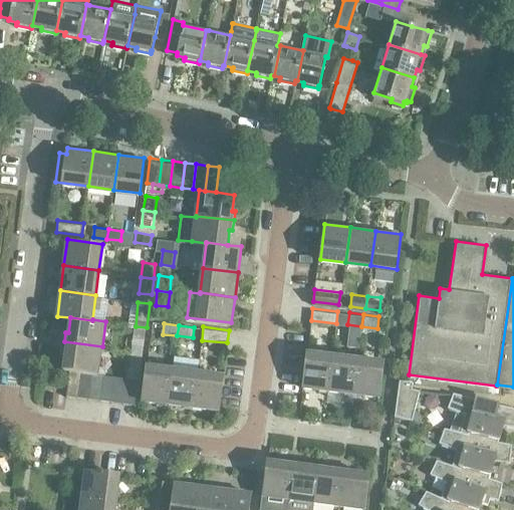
[(134,337),(132,353),(144,354),(146,339),(134,337)]
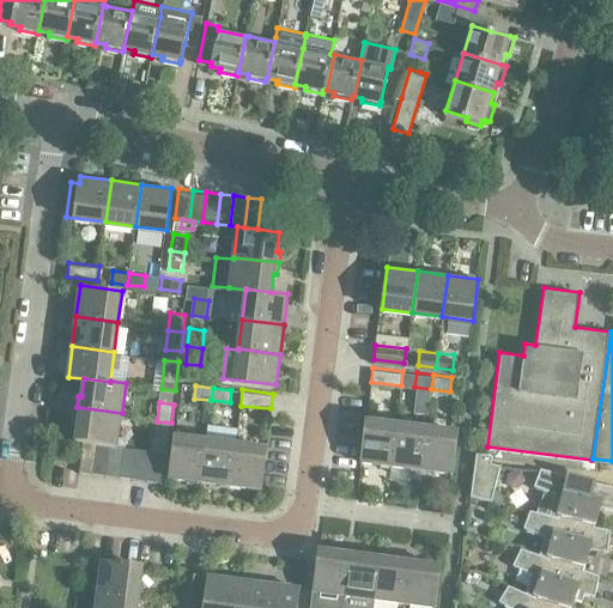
[(428,413),(430,403),(414,402),(413,411),(428,413)]
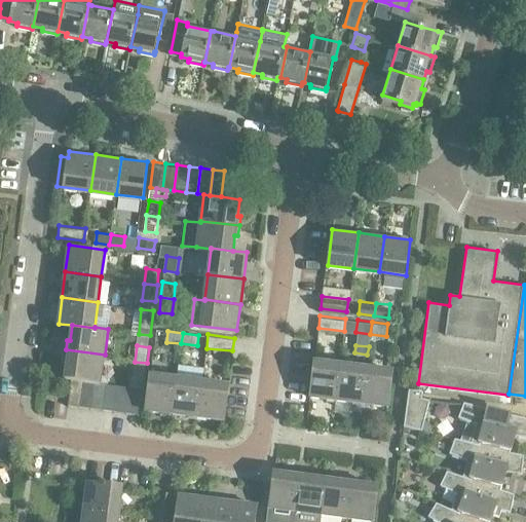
[(102,381),(105,355),(66,349),(65,360),(68,360),(66,376),(72,377),(84,379),(97,380),(102,381)]
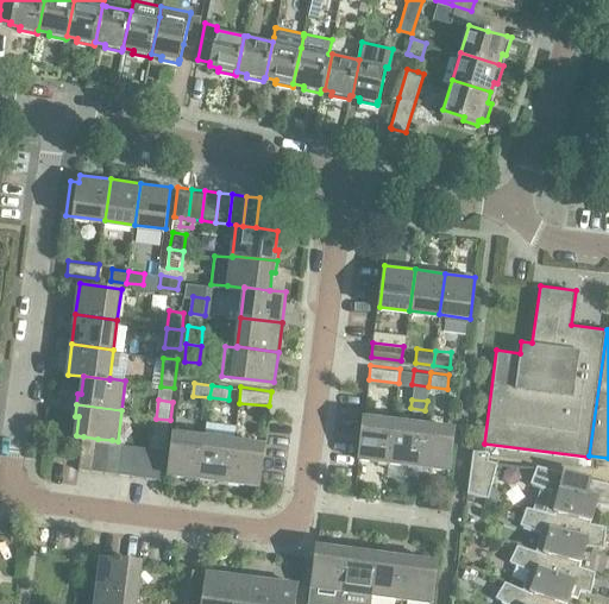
[(358,457),(389,460),(394,419),(364,415),(358,457)]
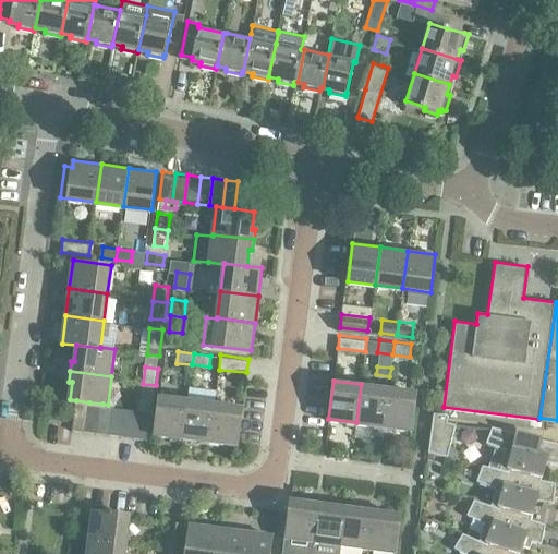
[(156,385),(143,384),(142,398),(154,400),(156,385)]
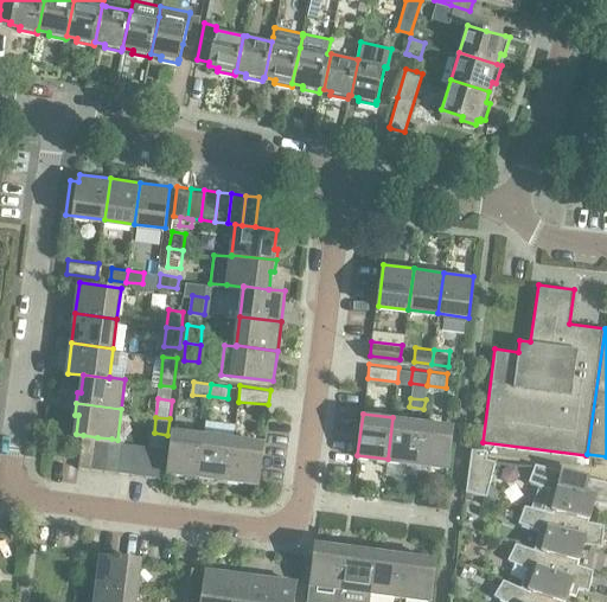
[(422,421),(393,417),(388,459),(417,462),(422,421)]
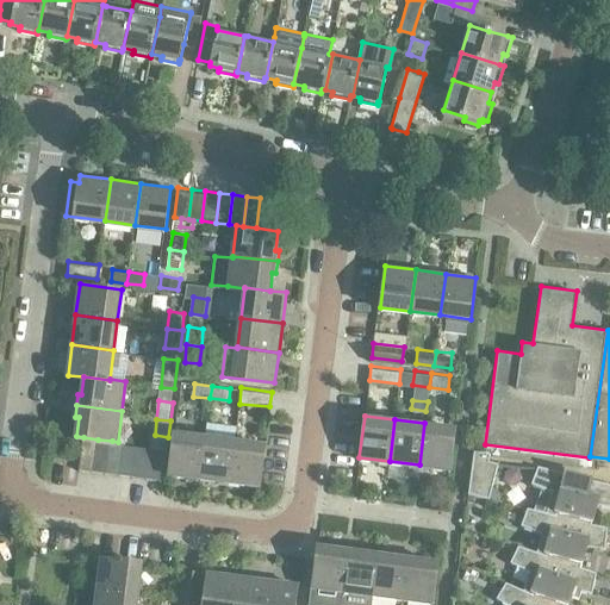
[(455,428),(424,423),(419,465),(450,469),(455,428)]
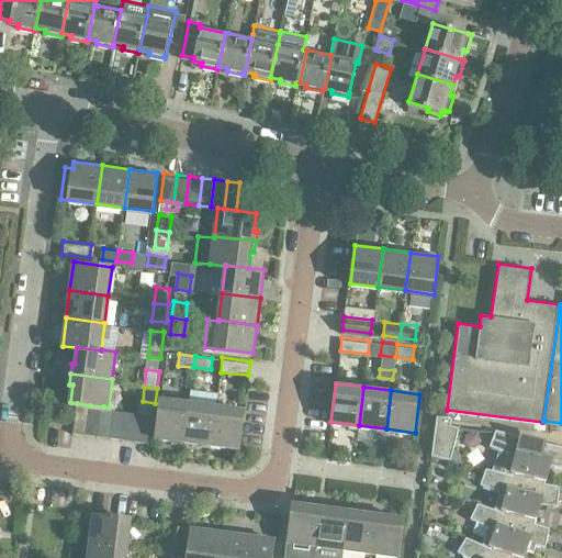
[(157,436),(184,439),(190,402),(161,398),(157,436)]
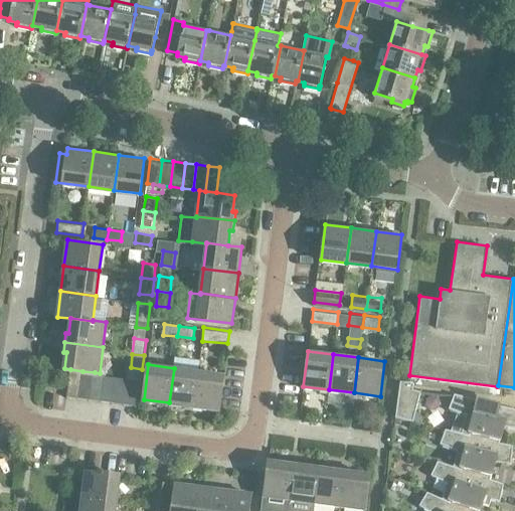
[(199,371),(174,368),(169,402),(194,406),(199,371)]
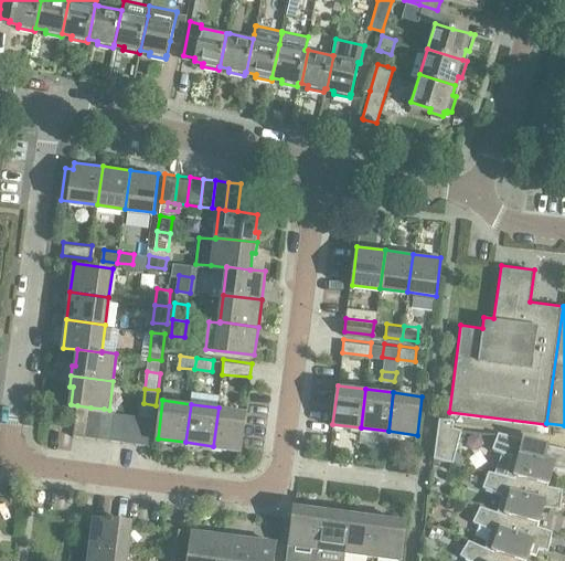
[(74,433),(87,435),(91,408),(77,405),(74,433)]
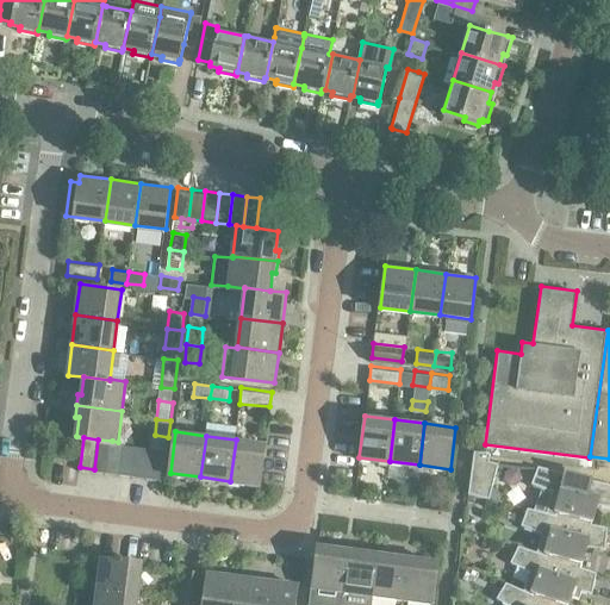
[(94,469),(107,471),(112,441),(98,440),(94,469)]
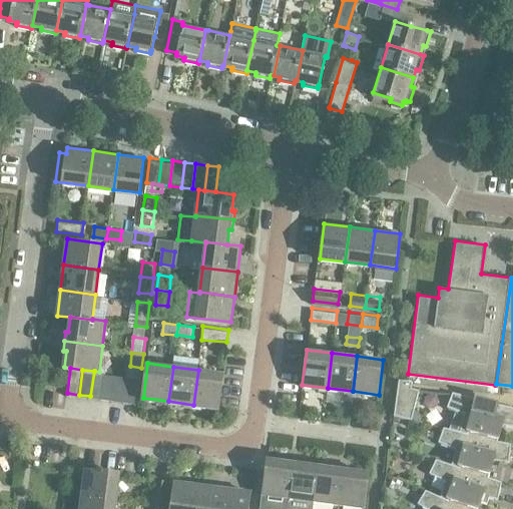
[(223,373),(198,370),(193,405),(219,408),(223,373)]
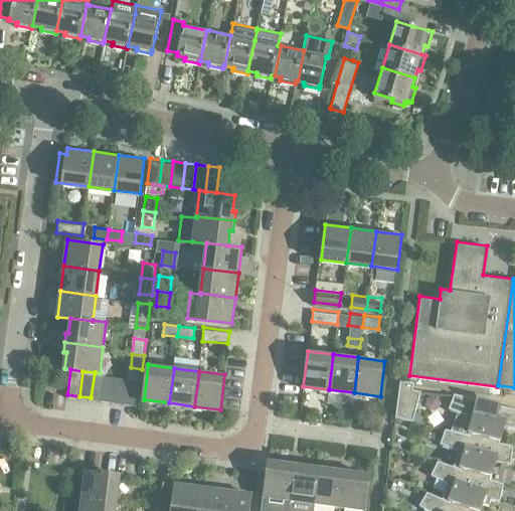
[(91,397),(103,399),(106,374),(100,373),(95,372),(91,397)]
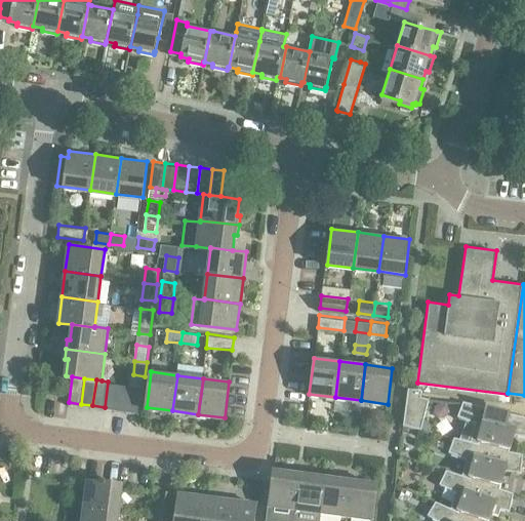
[(105,407),(116,408),(119,383),(108,382),(105,407)]
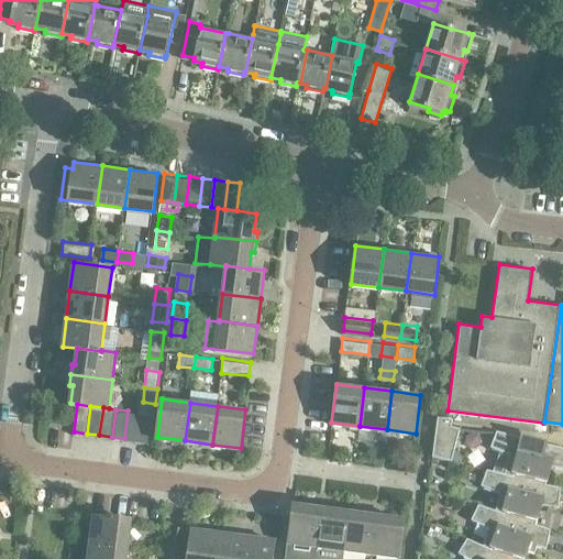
[(124,438),(138,440),(141,413),(128,410),(124,438)]
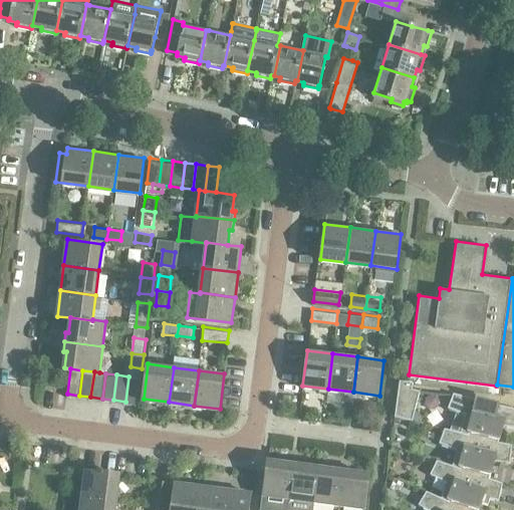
[(141,377),(129,376),(125,402),(137,403),(141,377)]
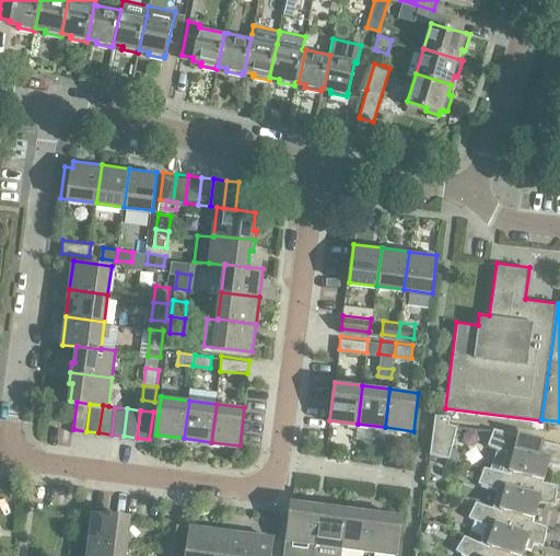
[(430,451),(450,456),(458,424),(450,421),(451,414),(435,412),(430,451)]
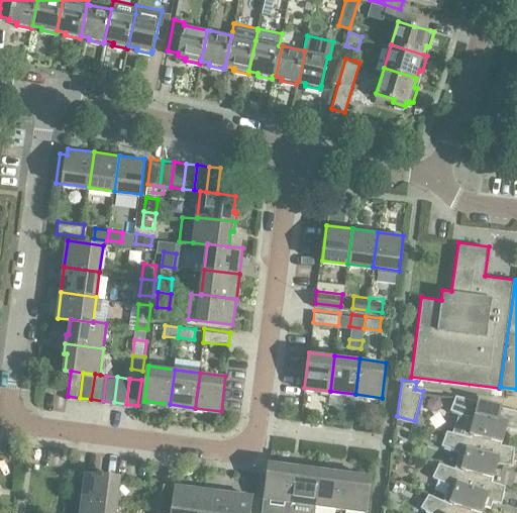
[(463,433),(501,442),(502,441),(506,425),(516,426),(516,407),(456,393),(450,408),(460,411),(453,430),(463,432),(463,433)]
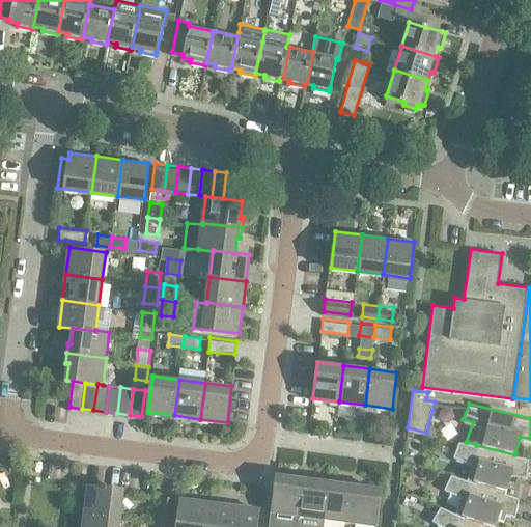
[(506,492),(510,474),(527,476),(530,458),(515,453),(514,454),(476,445),(476,444),(466,442),(459,440),(453,455),(472,462),(468,478),(468,479),(506,492)]
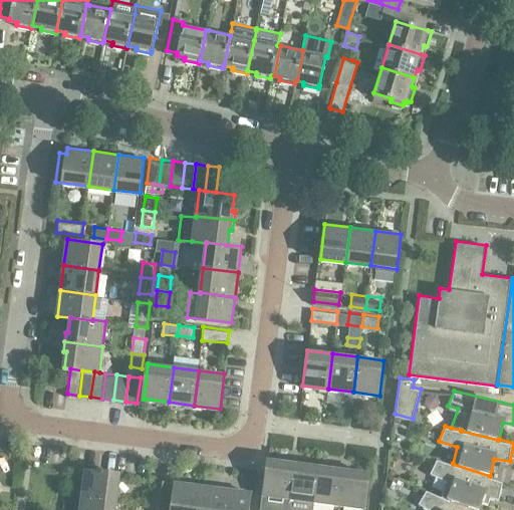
[(442,496),(473,509),(477,509),(481,499),(489,502),(490,496),(499,498),(503,480),(490,476),(453,464),(453,463),(437,458),(430,472),(447,480),(442,495),(442,496)]
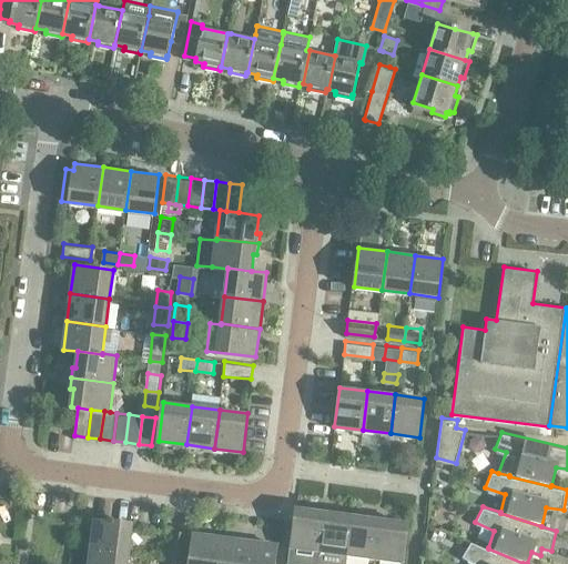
[(295,509),(294,519),(291,547),(318,551),(324,509),(314,507),(314,511),(295,509)]
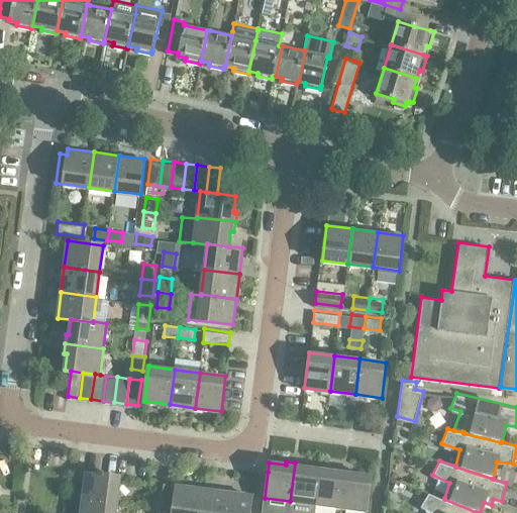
[(290,501),(315,504),(320,469),(304,467),(305,465),(295,463),(290,501)]
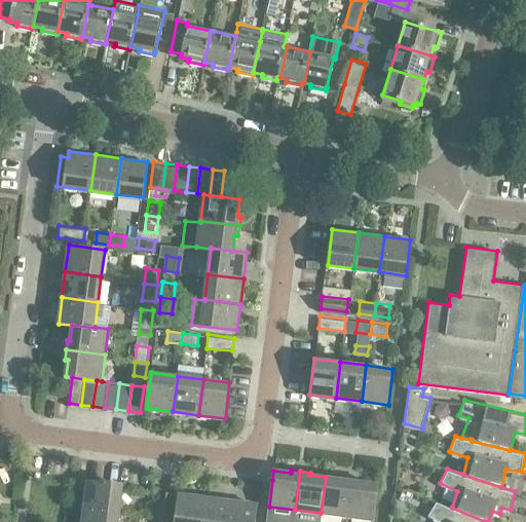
[(321,513),(346,517),(351,478),(342,477),(342,480),(326,477),(321,513)]
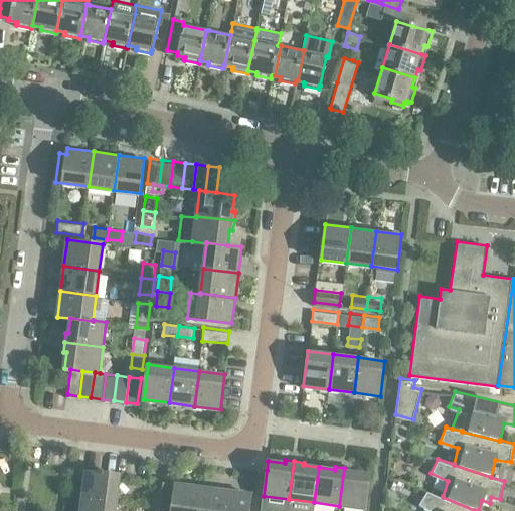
[(354,469),(344,468),(339,506),(365,509),(369,474),(353,472),(354,469)]
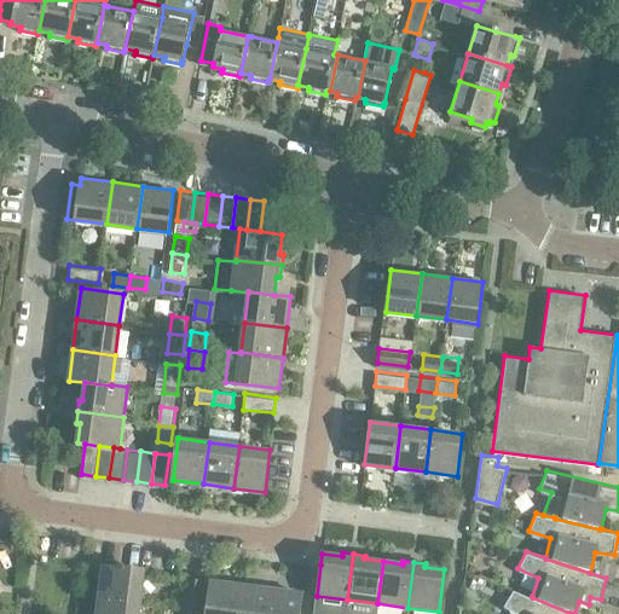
[(103,566),(98,597),(140,603),(144,571),(103,566)]
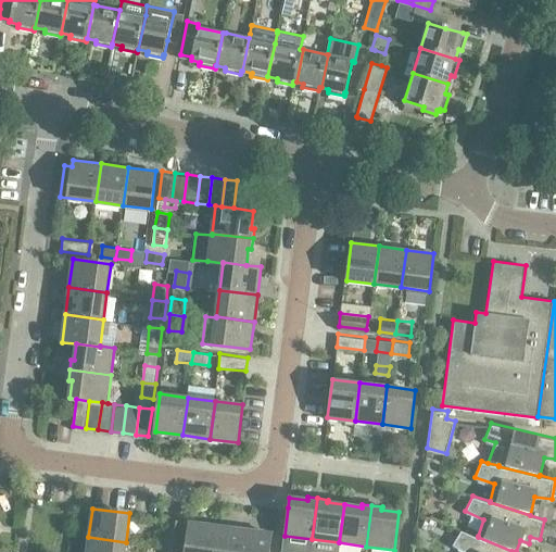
[(169,518),(165,547),(179,549),(182,521),(169,518)]
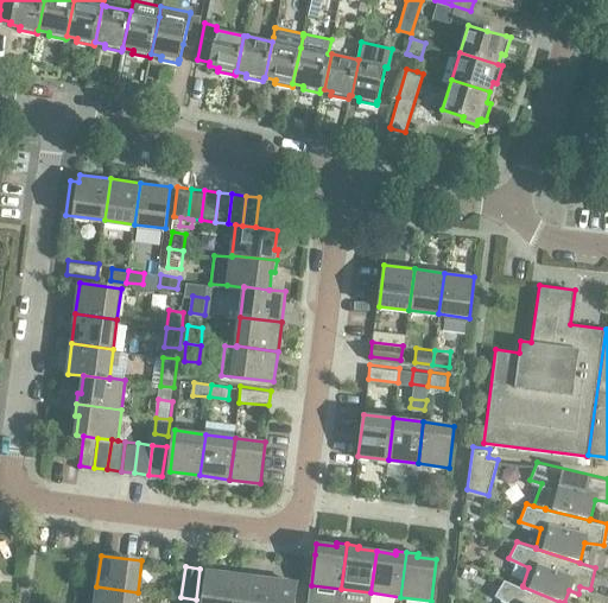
[(202,602),(233,602),(238,573),(207,569),(202,602)]
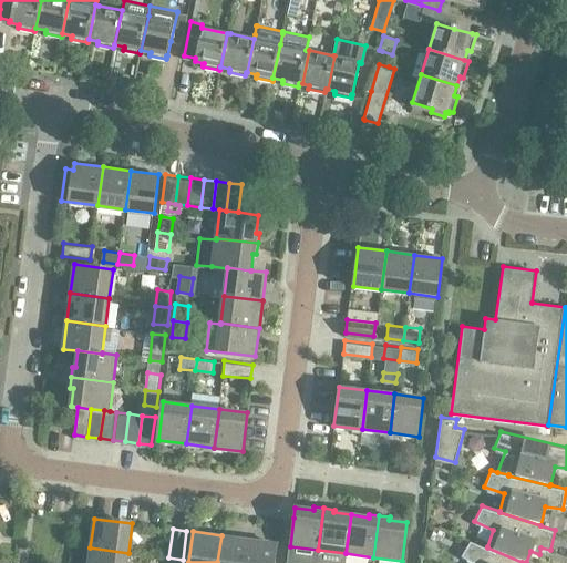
[(245,562),(249,539),(222,535),(217,562),(245,562)]
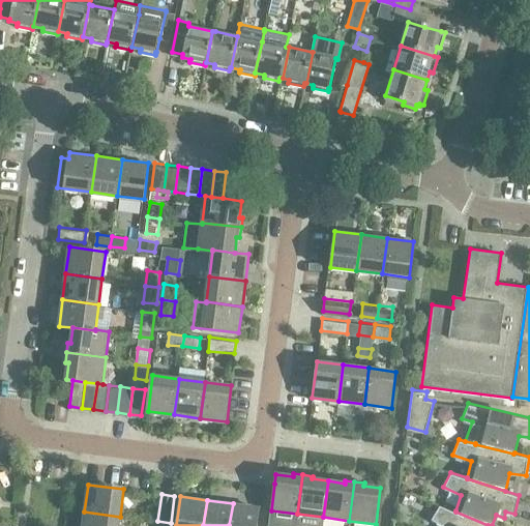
[(256,525),(259,507),(233,503),(229,525),(256,525)]
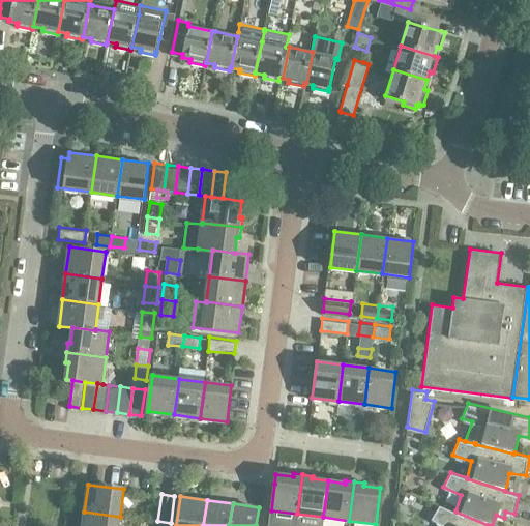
[(488,525),(455,512),(455,510),(440,504),(432,518),(444,525),(488,525)]
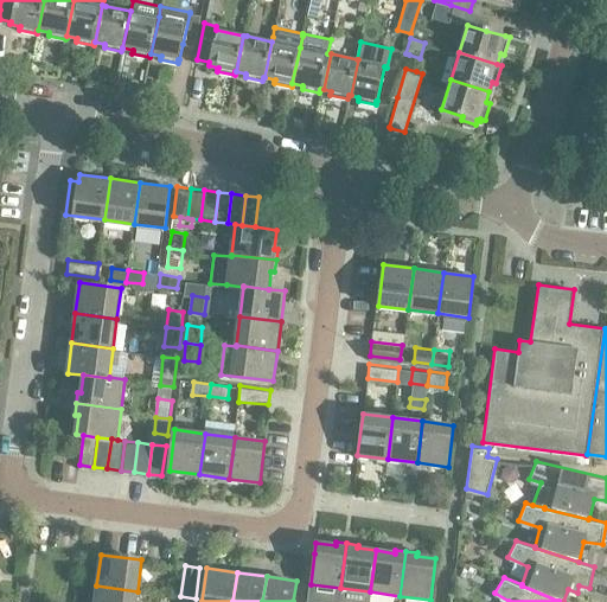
[(135,601),(138,591),(96,586),(94,601),(135,601)]
